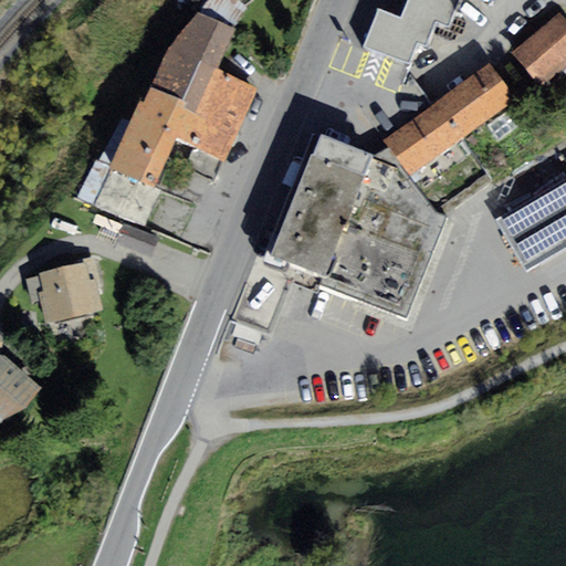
[(168,49),(149,86),(189,104),(176,137),(224,160),(258,88),(217,69),(245,8),(237,0),(192,0),(202,8),(168,49)]
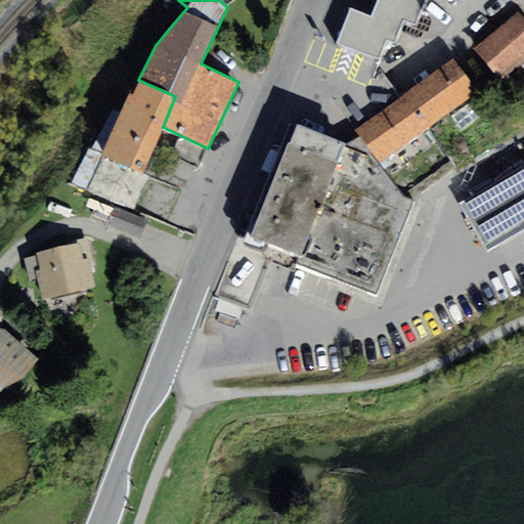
[(350,9),(338,43),(379,58),(387,40),(396,43),(403,19),(417,24),(426,0),(379,0),(372,16),(350,9)]
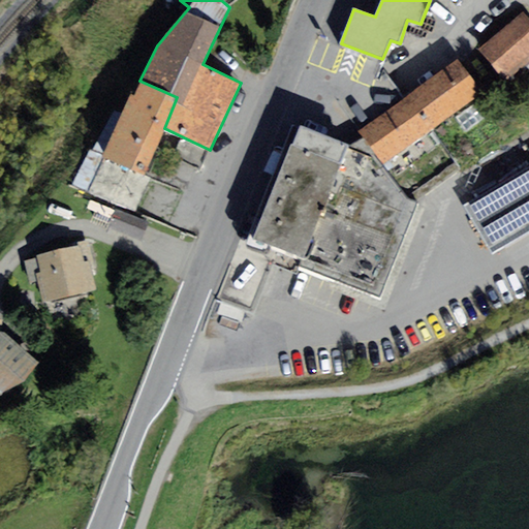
[(528,17),(525,12),(478,51),(505,83),(528,62),(528,17)]
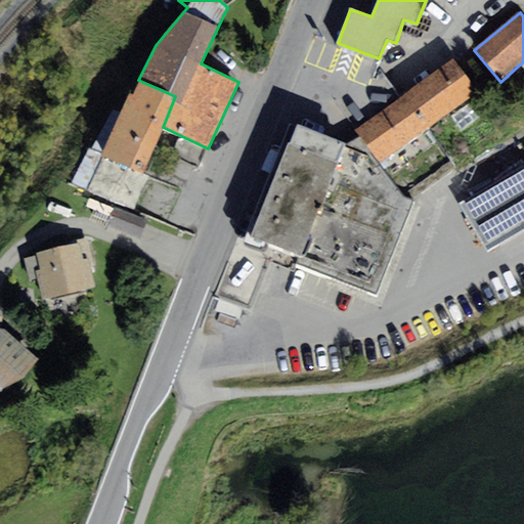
[(453,60),(403,96),(428,129),(477,93),(453,60)]
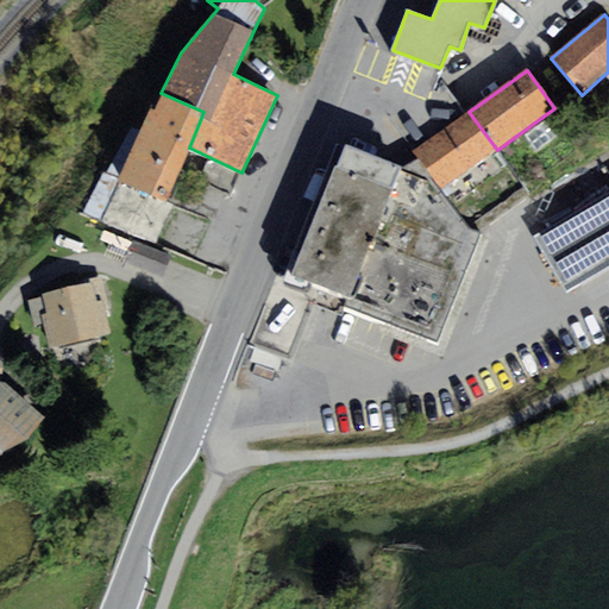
[(167,201),(189,148),(203,112),(161,93),(155,110),(149,110),(140,130),(132,127),(85,213),(156,245),(173,203),(167,201)]
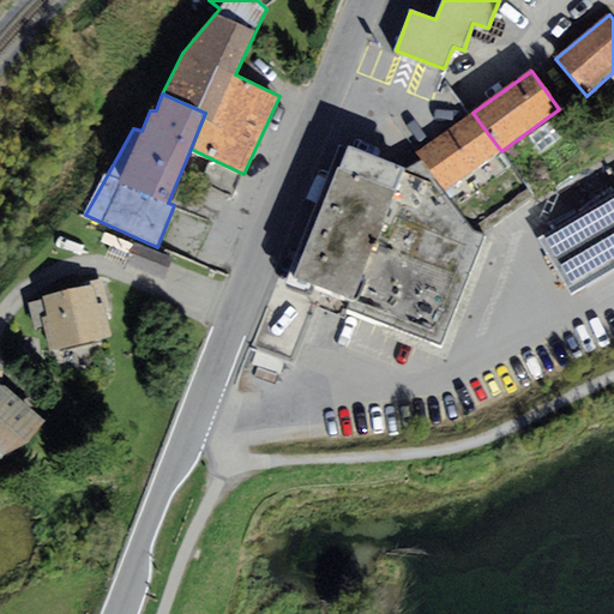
[(530,191),(501,151),(473,113),(417,152),(422,160),(474,232),(530,191)]
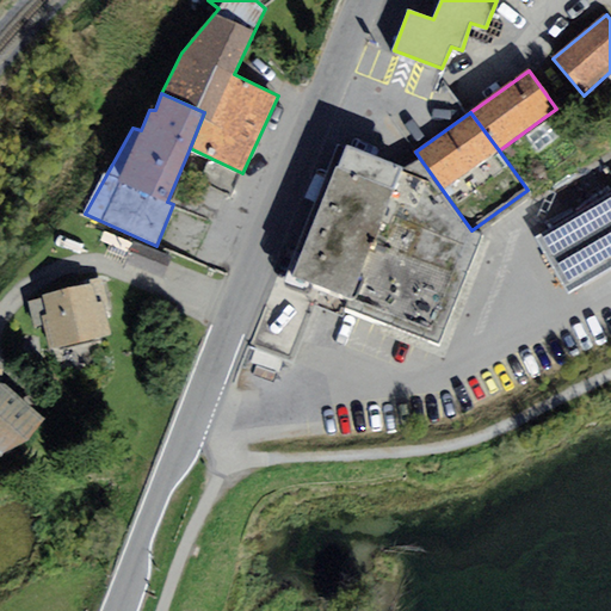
[(405,168),(346,146),(294,276),(352,298),(405,168)]
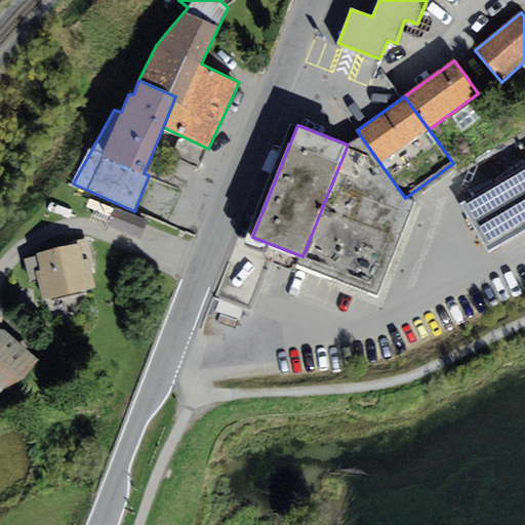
[(361,136),(348,145),(303,256),(299,265),(377,295),(414,201),(405,198),(361,136)]
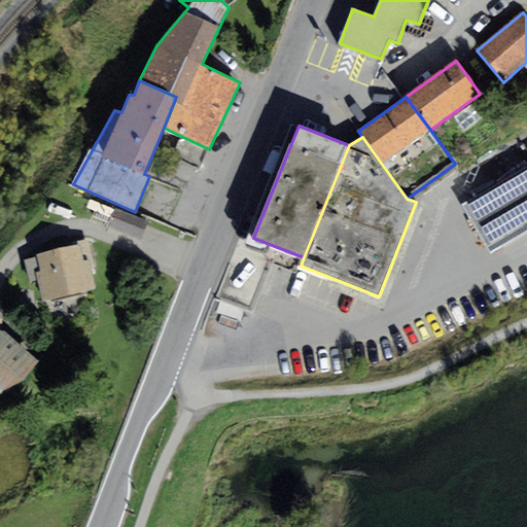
[(526,233),(526,167),(463,205),(492,253),(526,233)]
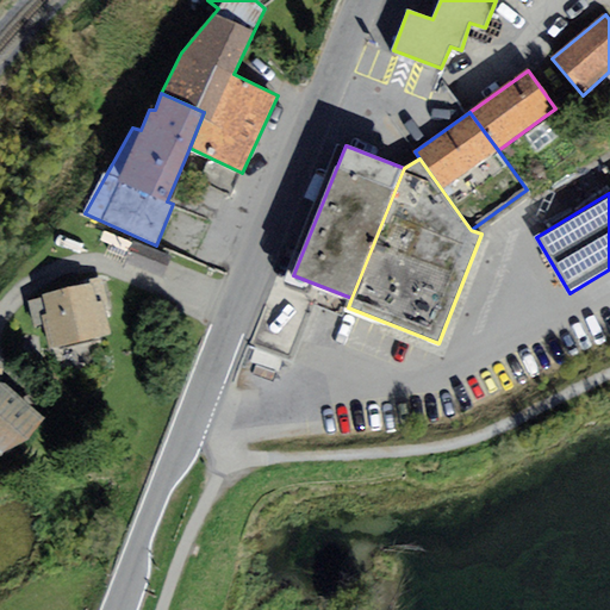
[(85,286),(27,299),(35,329),(44,327),(49,349),(112,335),(106,312),(111,311),(103,277),(83,281),(85,286)]
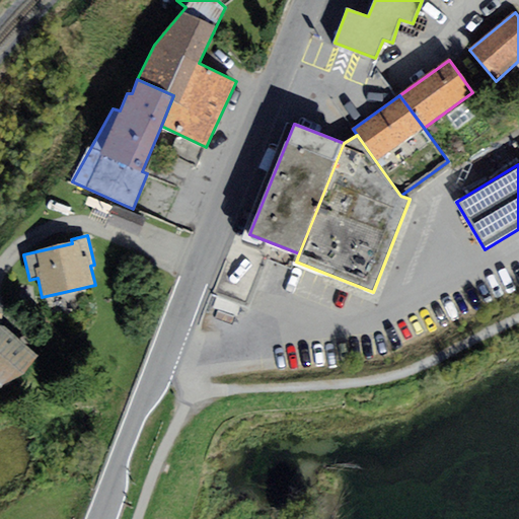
[(0,313),(0,385),(24,375),(39,357),(3,326),(3,314),(0,313)]
